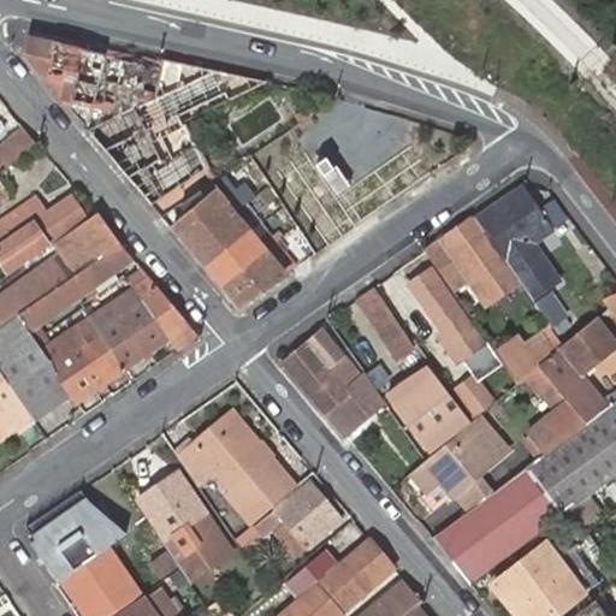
[(113,102),(120,111),(158,98),(160,67),(30,34),(27,51),(58,89),(113,102)]
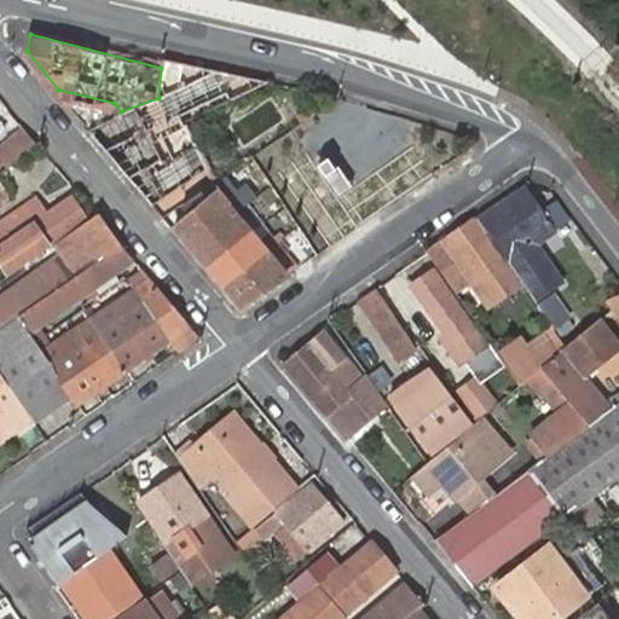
[(87,125),(151,201),(212,165),(183,116),(278,81),(162,58),(161,68),(158,98),(121,111),(87,125)]
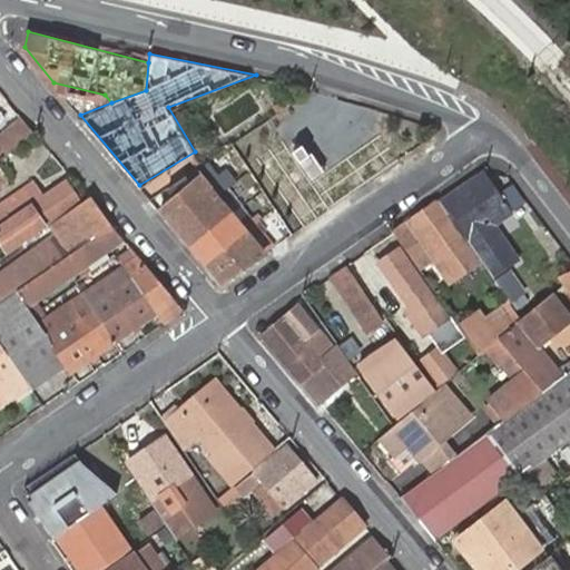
[(32,128),(22,116),(1,130),(11,144),(32,128)]
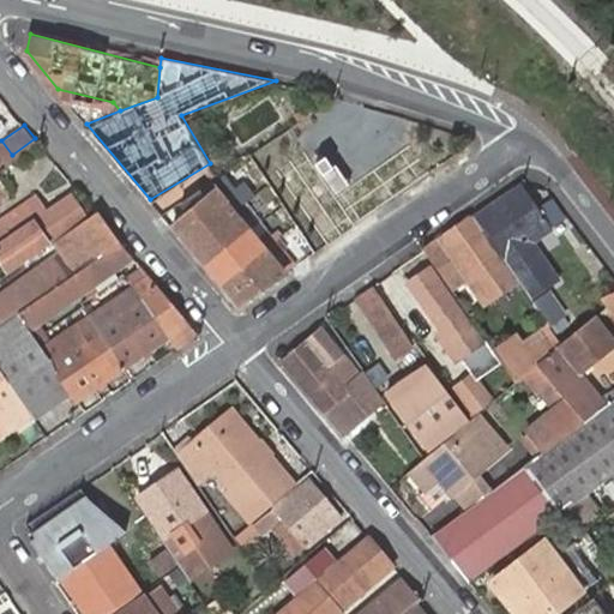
[(521,179),(473,212),(529,298),(558,278),(531,239),(525,230),(546,216),(521,179)]
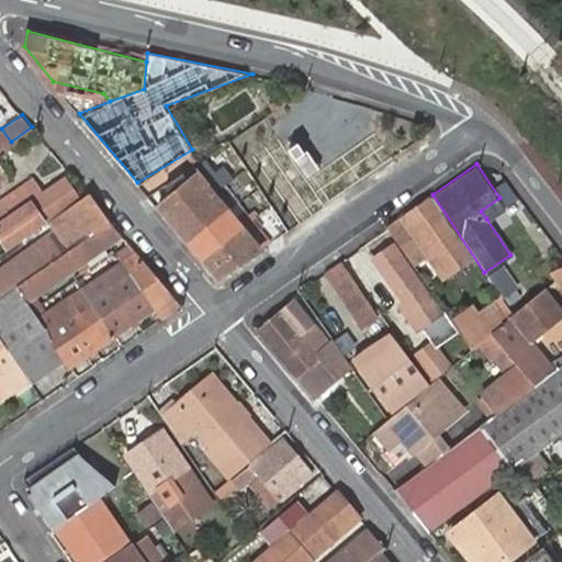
[(0,238),(2,243),(21,231),(74,194),(58,173),(40,188),(30,173),(0,193),(0,199),(3,205),(0,206),(0,238)]
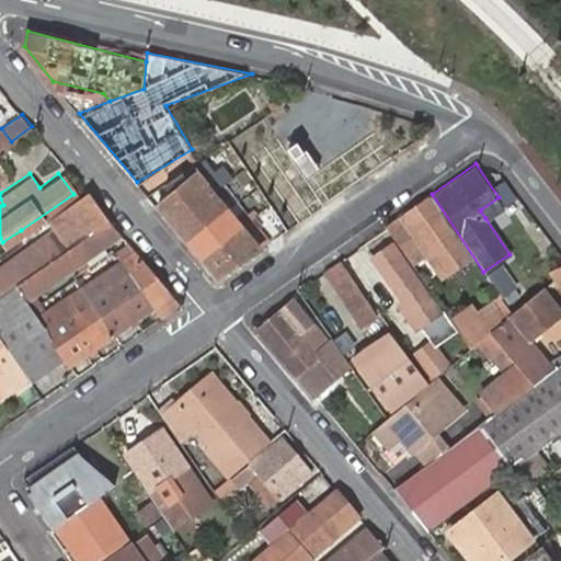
[(215,276),(255,248),(245,235),(255,227),(241,209),(231,217),(222,205),(232,197),(218,181),(207,187),(196,174),(157,206),(215,276)]
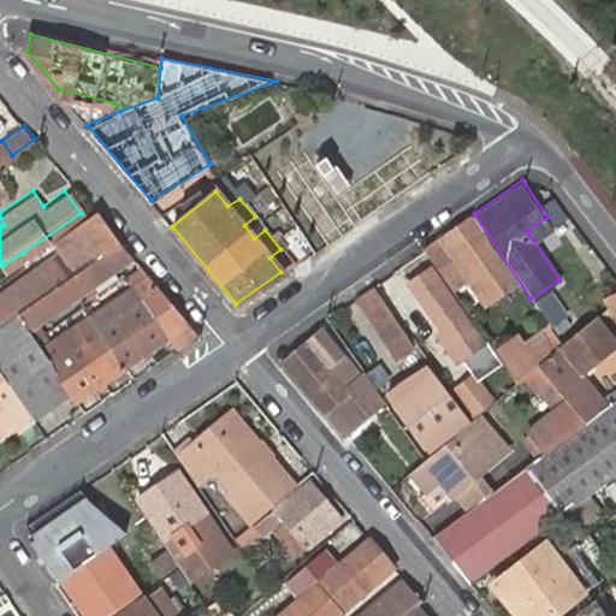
[(117,238),(94,211),(52,240),(60,253),(0,294),(0,318),(13,309),(75,268),(117,238)]
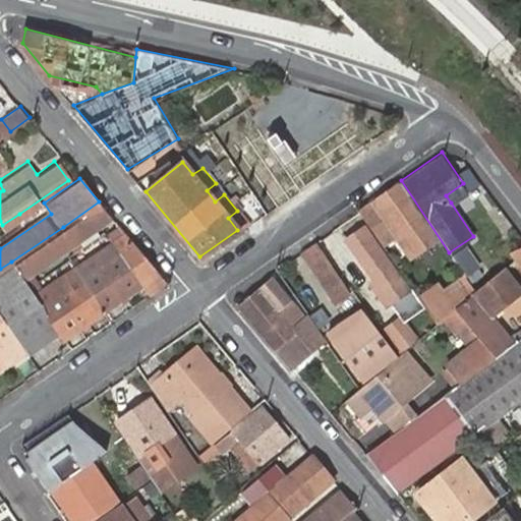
[(357,210),(381,243),(398,232),(412,252),(432,238),(397,183),(357,210)]
